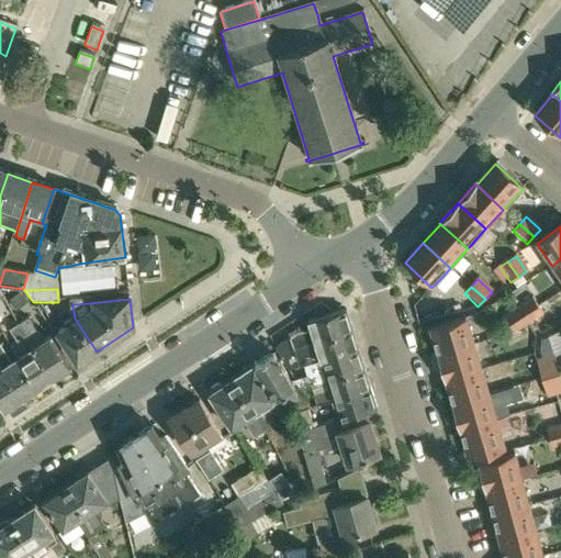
[(522,317),(537,308),(531,299),(516,310),(522,317)]
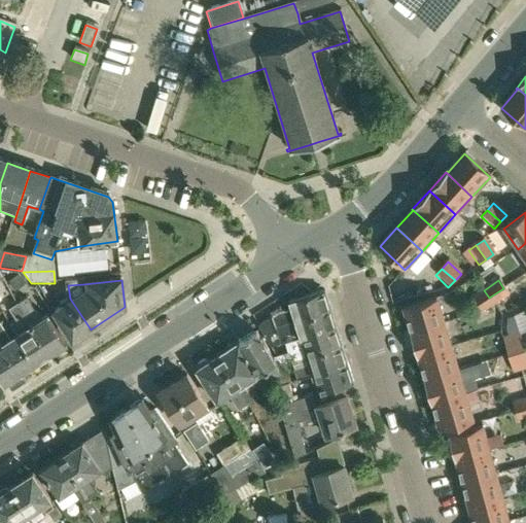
[(503,288),(489,298),(494,305),(509,295),(503,288)]
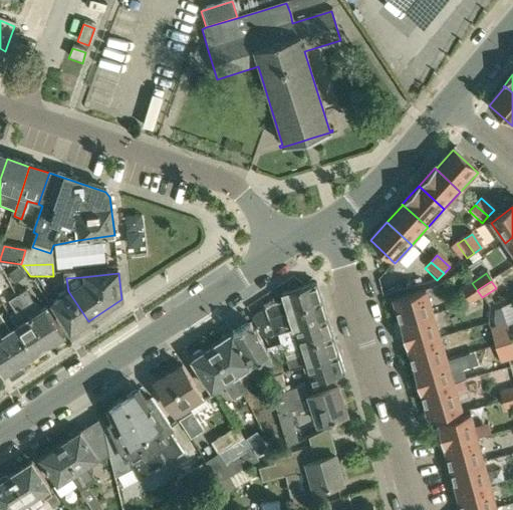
[(281,294),(284,301),(287,313),(323,302),(317,283),(281,294)]
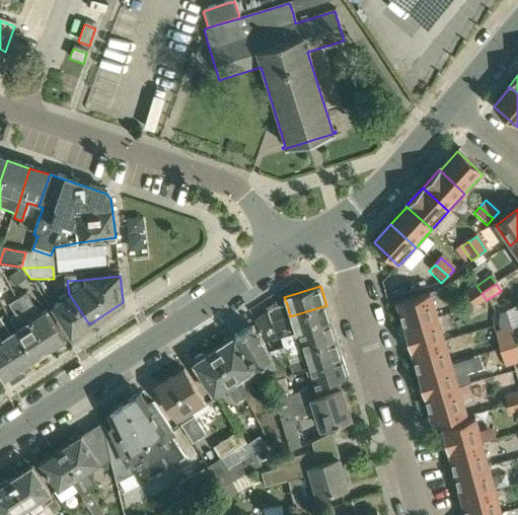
[(482,293),(476,286),(462,295),(466,302),(482,293)]
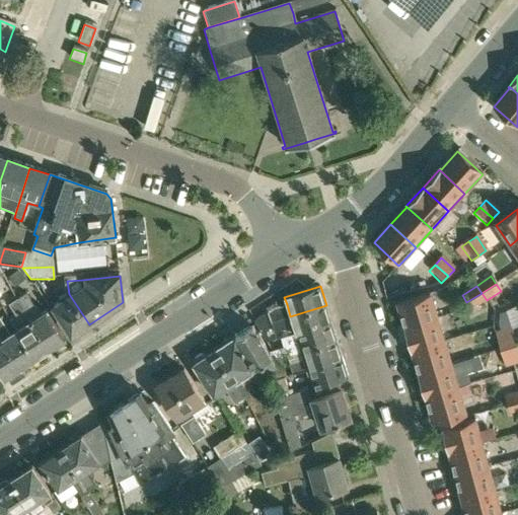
[(482,293),(466,302),(471,310),(487,300),(482,293)]
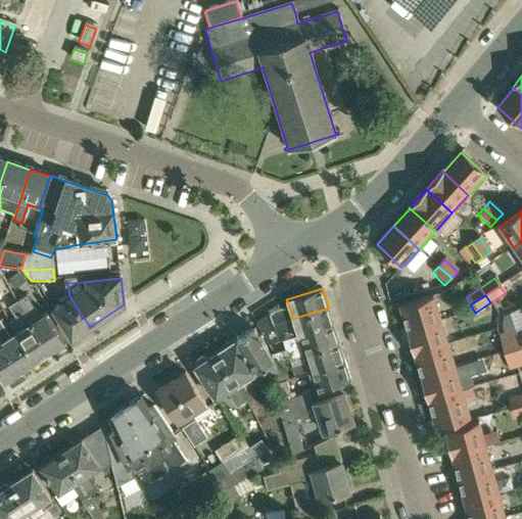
[(62,305),(54,311),(73,338),(90,327),(69,296),(68,297),(60,302),(62,305)]
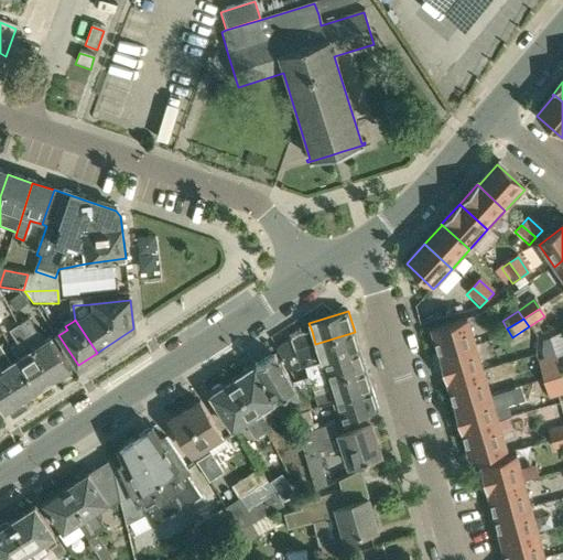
[(54,380),(72,369),(51,338),(44,344),(29,321),(19,326),(54,380)]
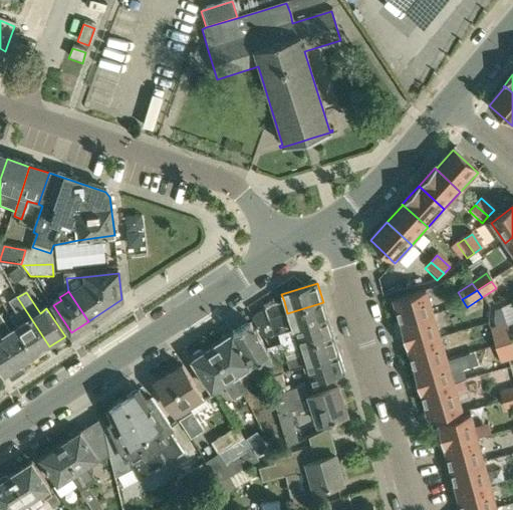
[(399,324),(399,326),(432,316),(425,292),(393,301),(400,324),(399,324)]
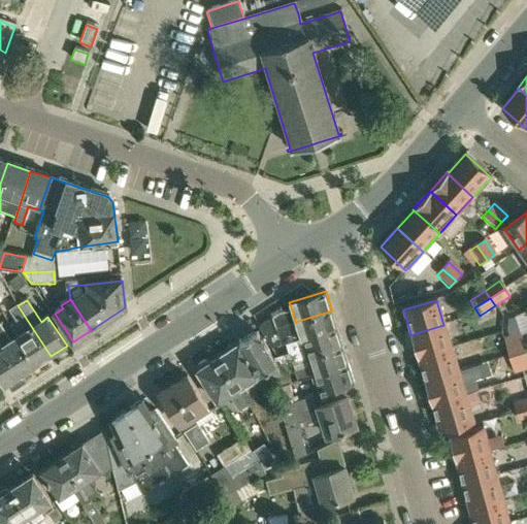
[(35,366),(51,356),(18,305),(18,307),(17,306),(9,310),(15,321),(8,326),(17,338),(35,366)]
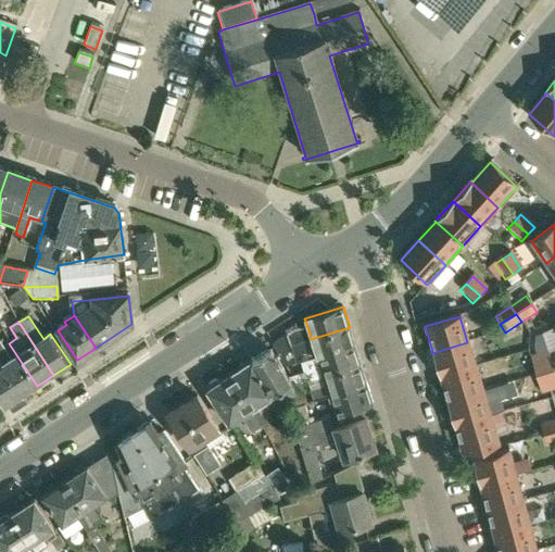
[(307,326),(295,329),(285,335),(270,346),(273,349),(282,368),(300,363),(317,359),(355,347),(350,327),(311,339),(307,326)]
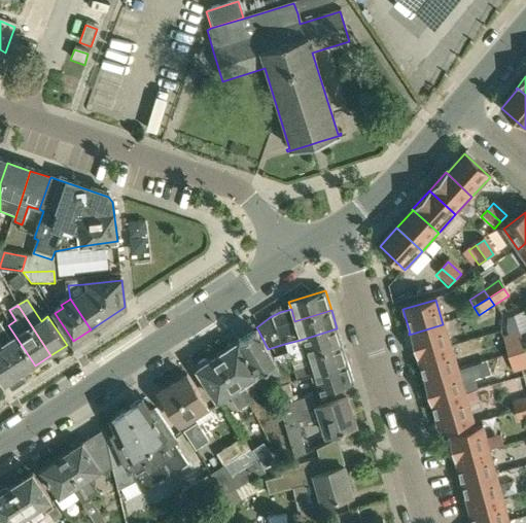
[(505,332),(506,338),(511,337),(519,335),(514,318),(505,321),(505,332)]
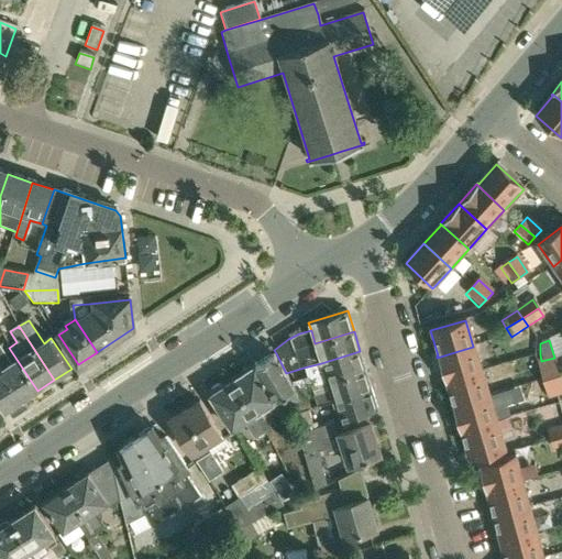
[(481,372),(473,347),(437,358),(444,383),(481,372)]
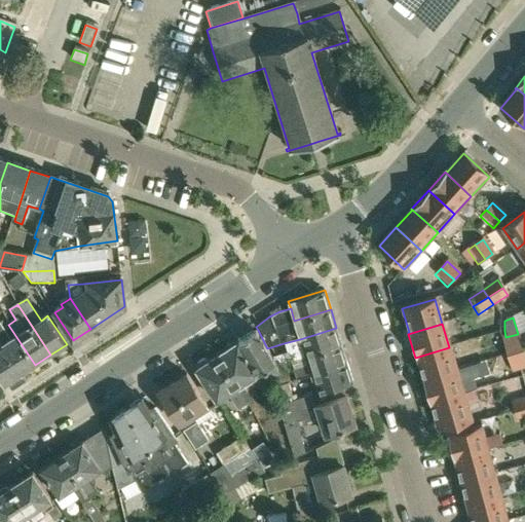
[(0,343),(21,374),(35,365),(16,337),(10,340),(0,325),(0,343)]
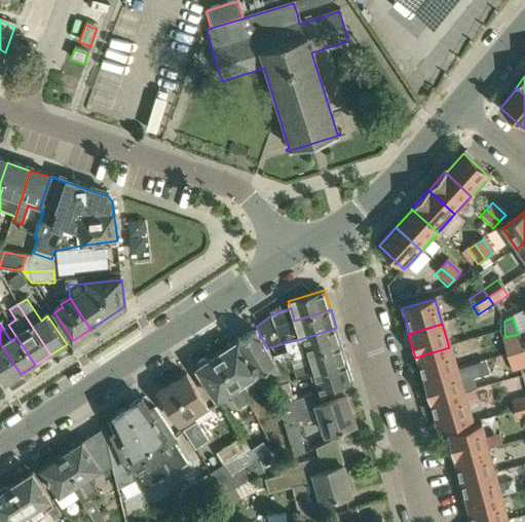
[(336,328),(300,339),(284,343),(286,353),(274,357),(279,366),(290,363),(342,345),(336,328)]
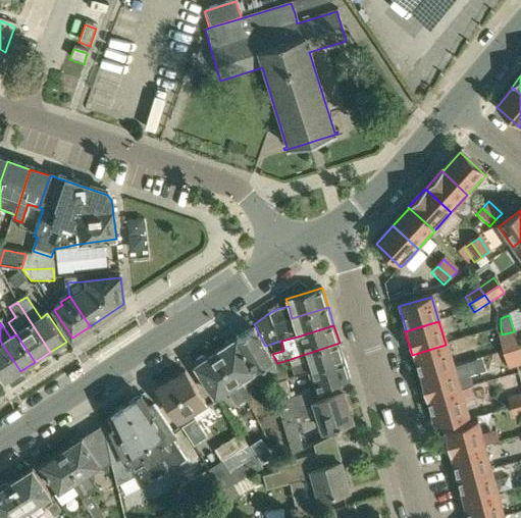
[(277,367),(253,329),(237,341),(257,371),(256,372),(260,378),(259,379),(264,389),(272,385),(270,375),(278,372),(276,368),(277,367)]
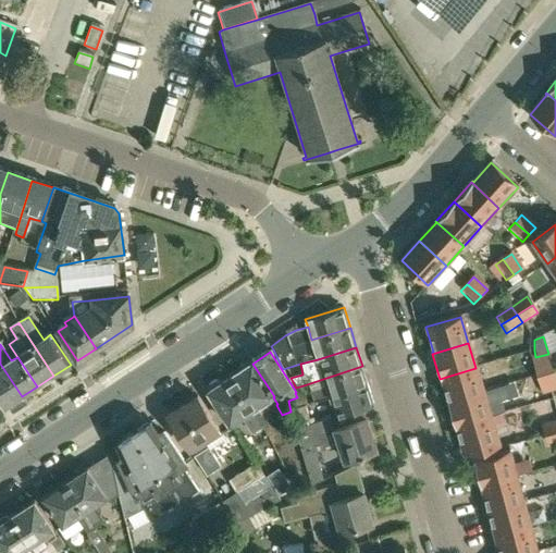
[(548,354),(540,356),(545,375),(554,371),(548,354)]
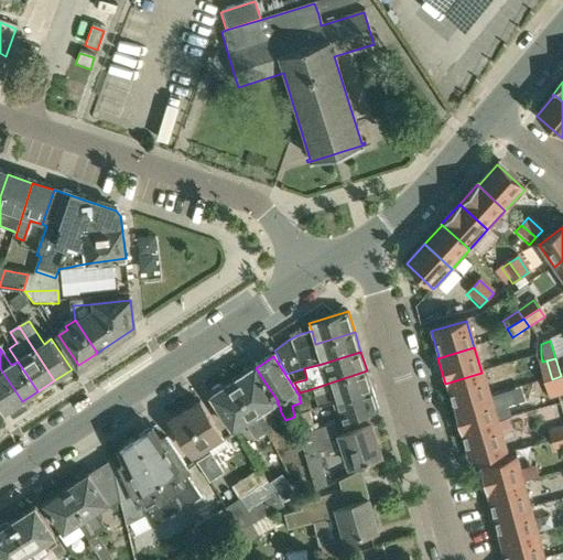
[(552,379),(547,361),(542,362),(538,364),(543,381),(552,379)]
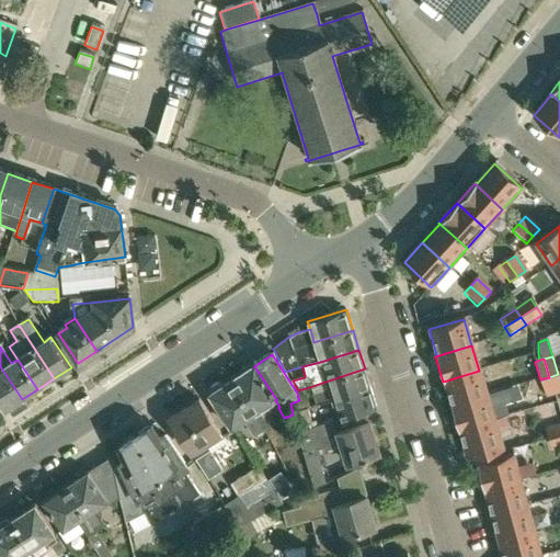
[(267,415),(278,408),(280,407),(275,400),(276,399),(254,366),(253,365),(231,379),(265,431),(274,425),(267,415)]
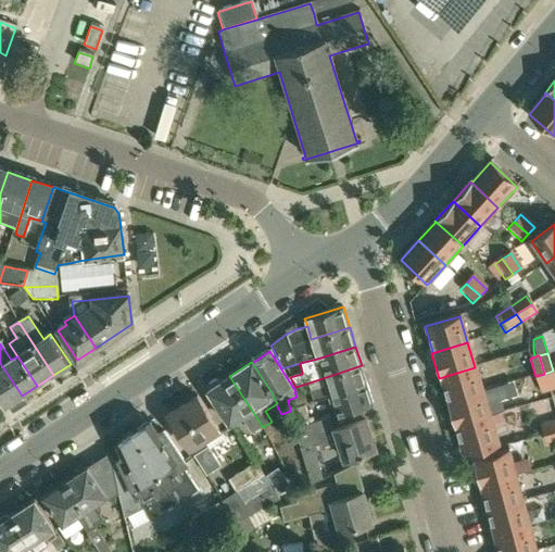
[(22,396),(0,363),(0,398),(5,406),(22,396)]
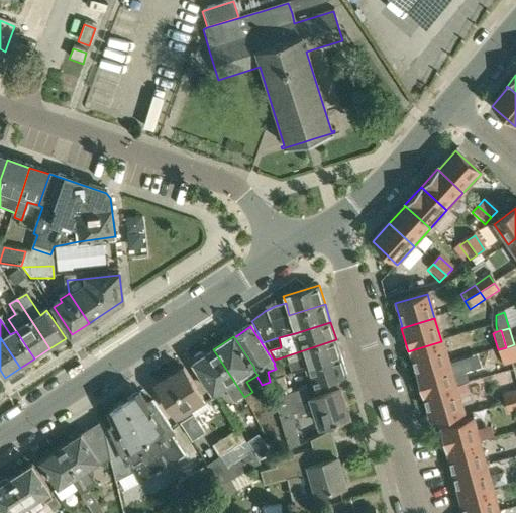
[(341,357),(336,339),(285,356),(287,365),(290,374),(306,369),(341,357)]
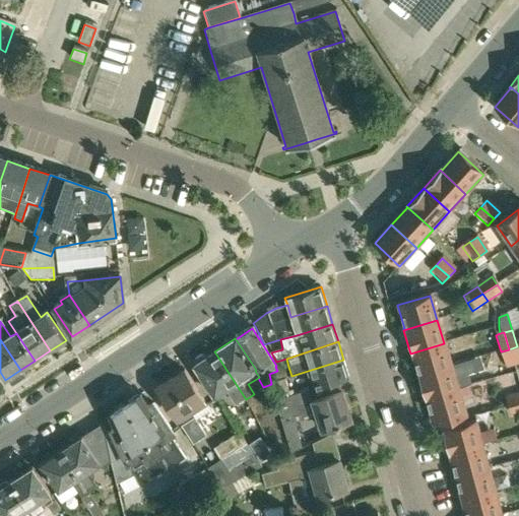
[(451,367),(444,343),(410,353),(410,355),(412,353),(418,375),(416,375),(417,377),(451,367)]
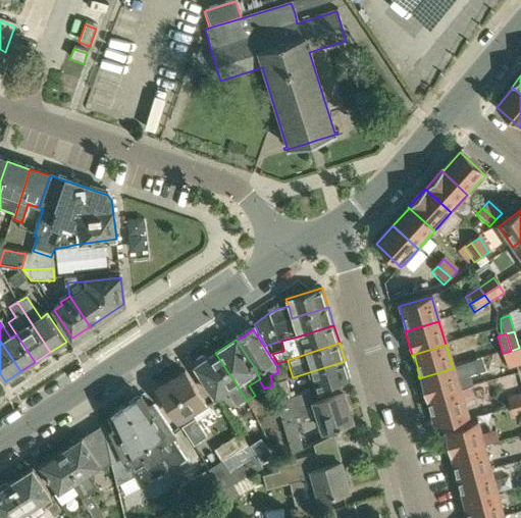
[(520,366),(520,354),(519,348),(511,351),(516,368),(520,366)]
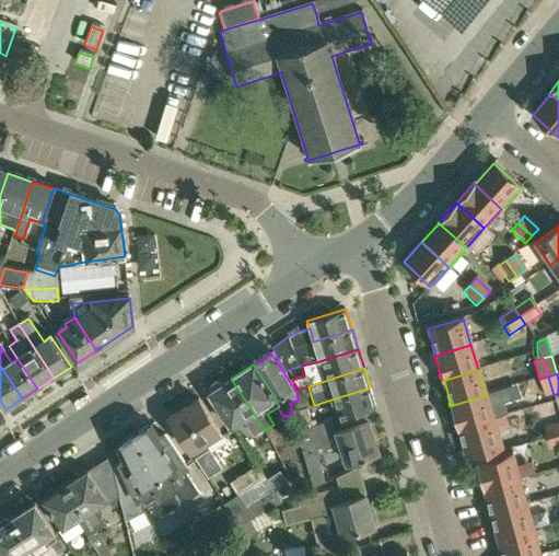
[(548,377),(539,379),(544,397),(554,395),(548,377)]
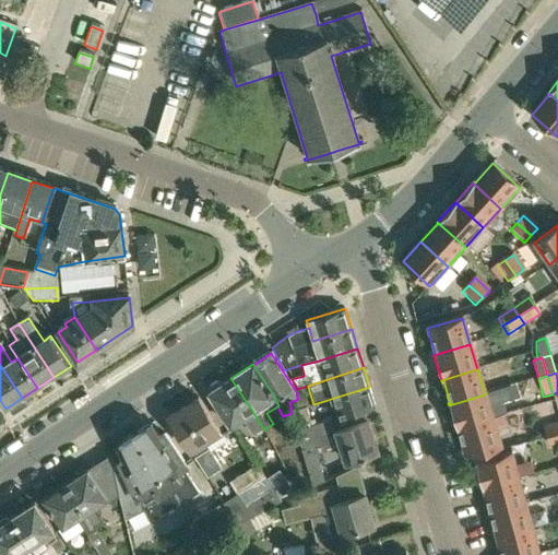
[(269,438),(264,429),(230,378),(209,393),(230,427),(248,415),(252,423),(248,426),(260,444),(269,438)]
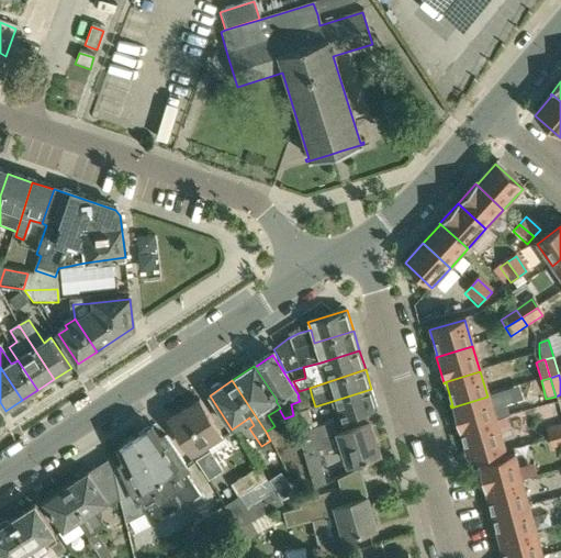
[(339,421),(378,409),(371,389),(333,401),(339,421)]
